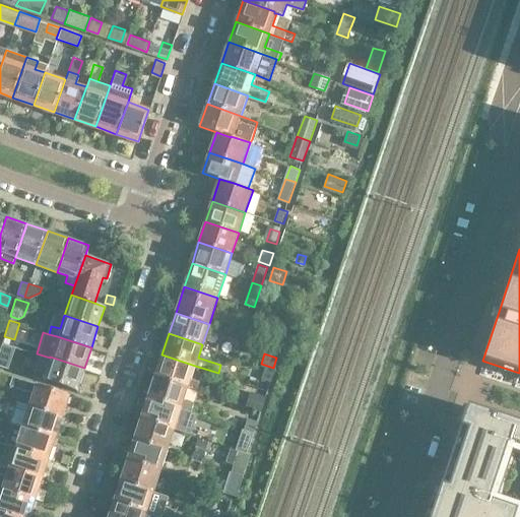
[(161,354),(155,376),(189,387),(188,387),(197,390),(200,382),(191,379),(195,366),(161,354)]
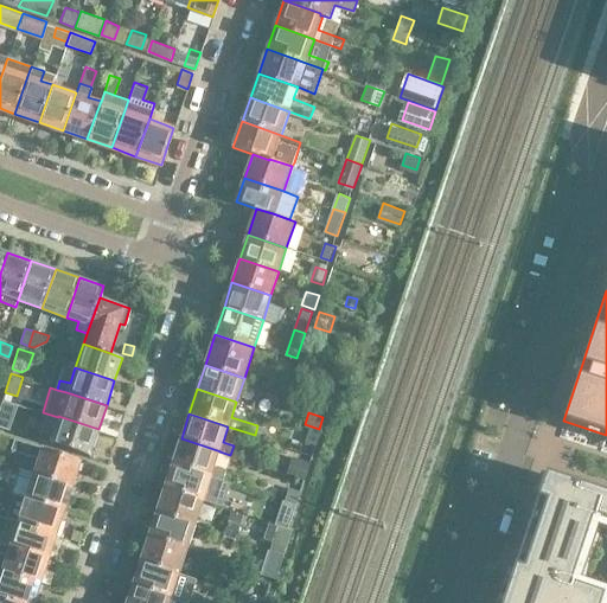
[(26,421),(23,432),(21,432),(50,442),(51,441),(90,454),(98,429),(58,416),(58,417),(55,430),(26,421)]
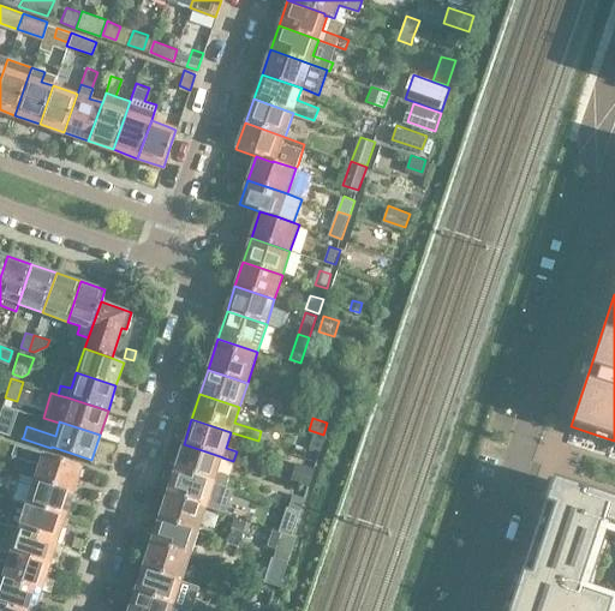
[(318,448),(323,437),(314,433),(309,444),(318,448)]
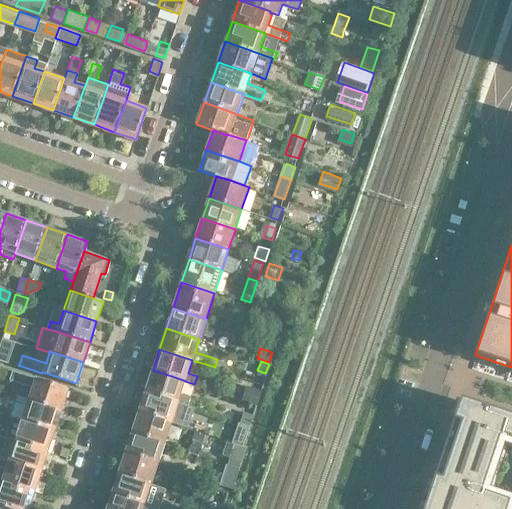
[(68,388),(12,369),(9,378),(32,385),(28,398),(61,409),(68,388)]
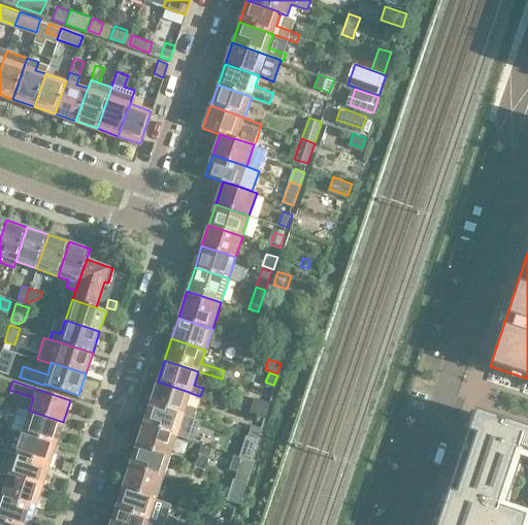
[(151,402),(185,414),(194,417),(197,409),(187,406),(191,393),(192,393),(158,382),(151,402)]
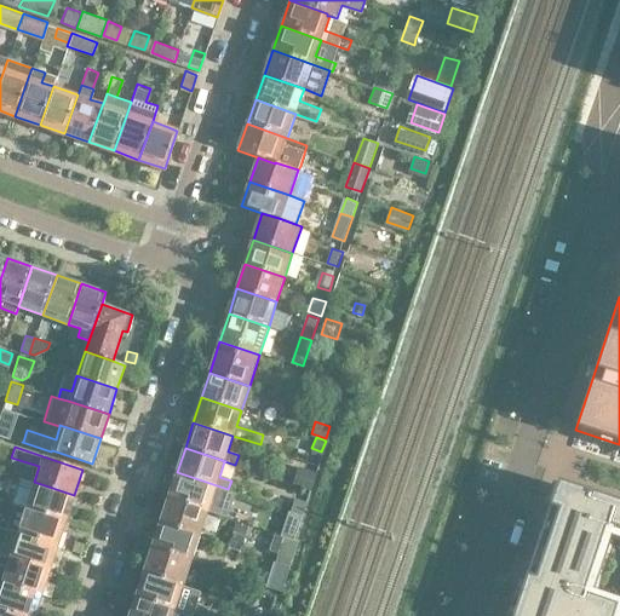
[(291,483),(310,489),(316,471),(297,465),(291,483)]
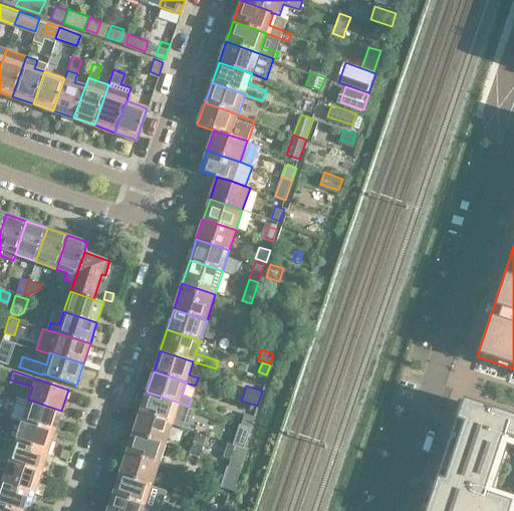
[(147,392),(140,413),(173,424),(198,432),(201,424),(176,416),(180,403),(147,392)]
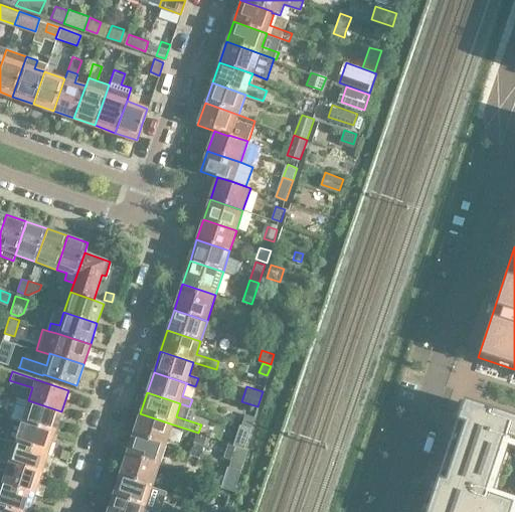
[(9,416),(21,420),(54,433),(61,411),(28,400),(15,396),(9,416)]
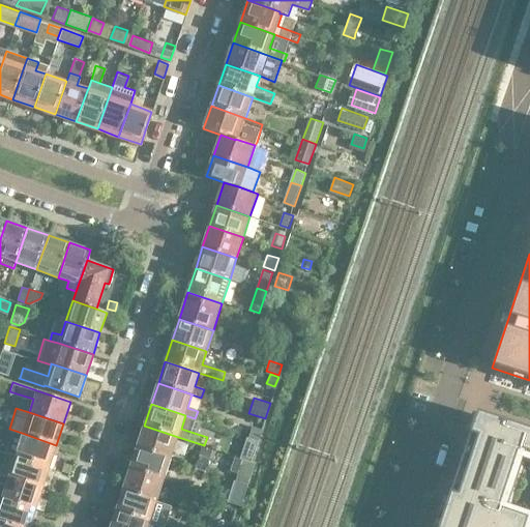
[(445,506),(441,521),(438,526),(529,526),(529,431),(477,413),(449,497),(445,506)]
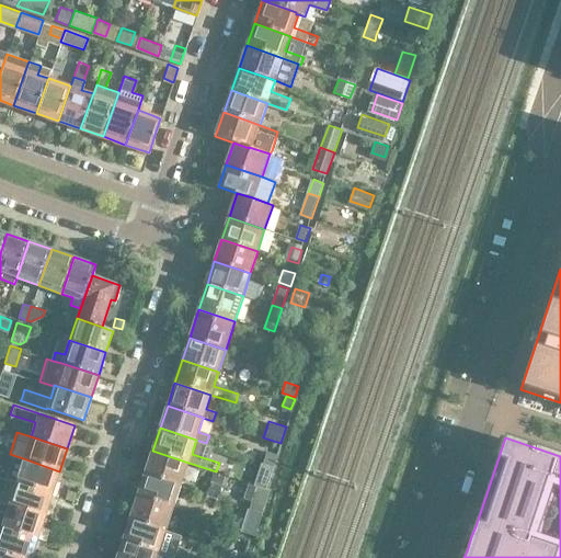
[(265,462),(275,465),(279,453),(270,450),(265,462)]
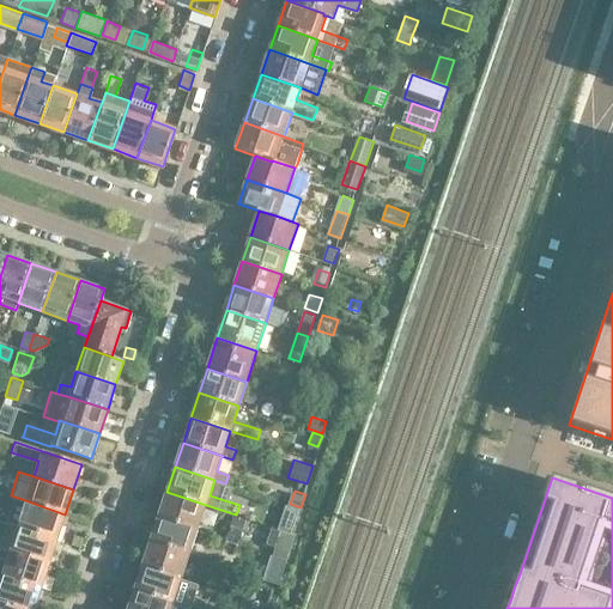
[(167,492),(158,516),(199,529),(206,505),(167,492)]
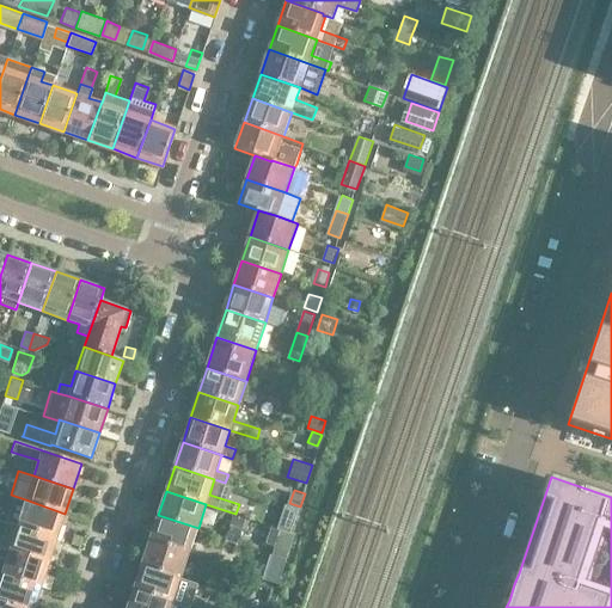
[(25,499),(17,524),(56,538),(65,514),(25,499)]
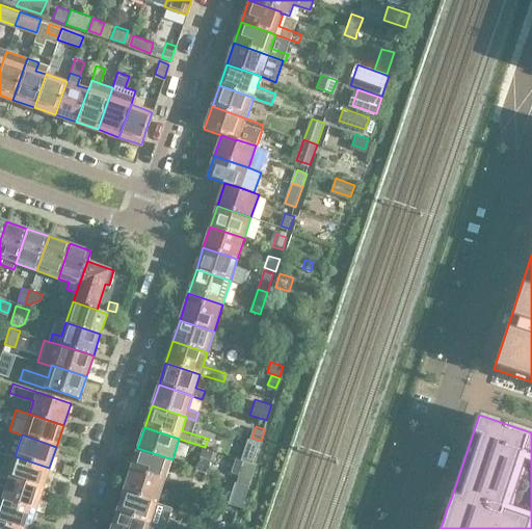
[(198,469),(209,472),(216,451),(206,447),(198,469)]
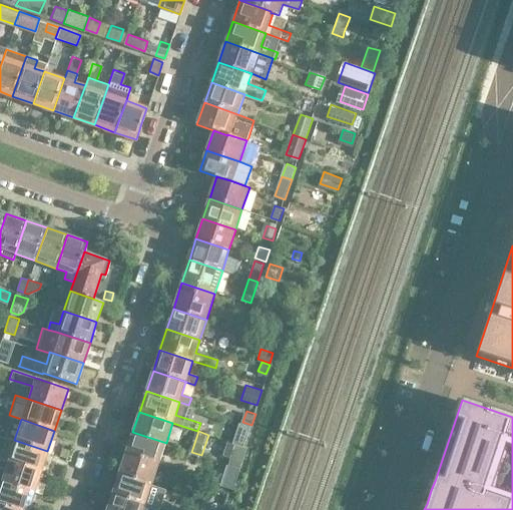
[(132,432),(126,453),(159,465),(166,443),(132,432)]
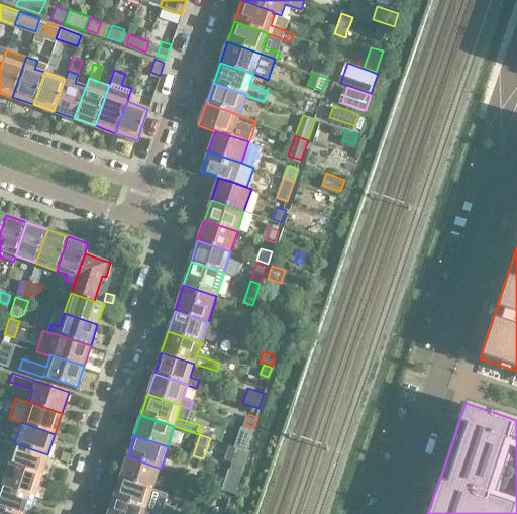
[(14,443),(8,464),(7,465),(41,476),(47,454),(14,443)]
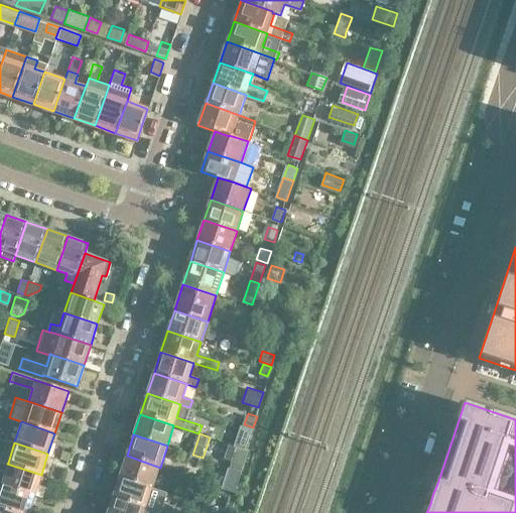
[(246,451),(229,445),(226,457),(234,460),(232,467),(241,469),(246,451)]
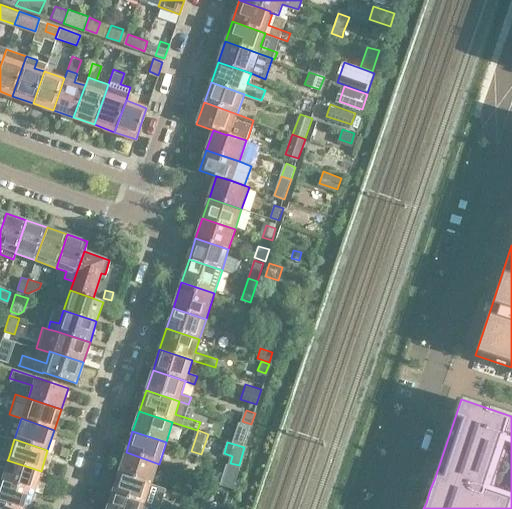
[(61,446),(59,454),(67,457),(69,449),(61,446)]
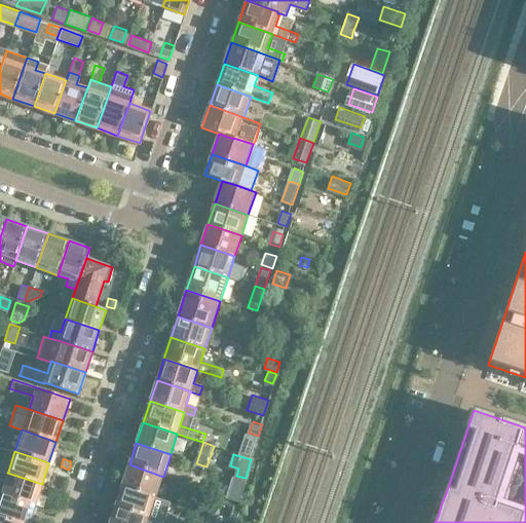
[(190,484),(199,487),(207,467),(196,463),(190,484)]
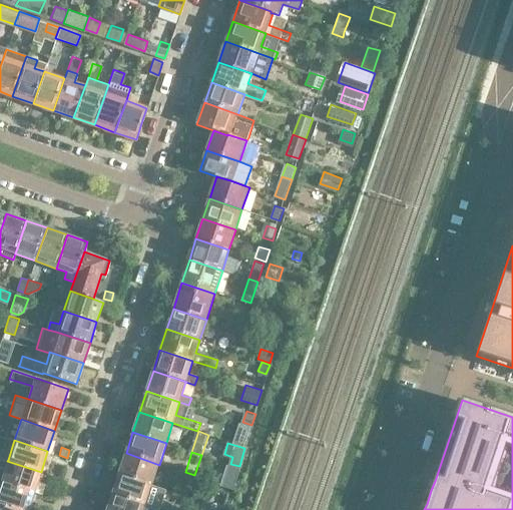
[(126,453),(119,473),(152,484),(159,465),(126,453)]
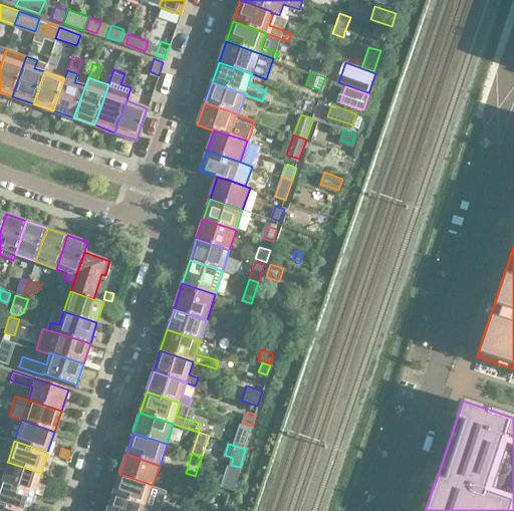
[(0,467),(5,469),(1,482),(34,493),(41,473),(7,462),(8,461),(0,458),(0,467)]
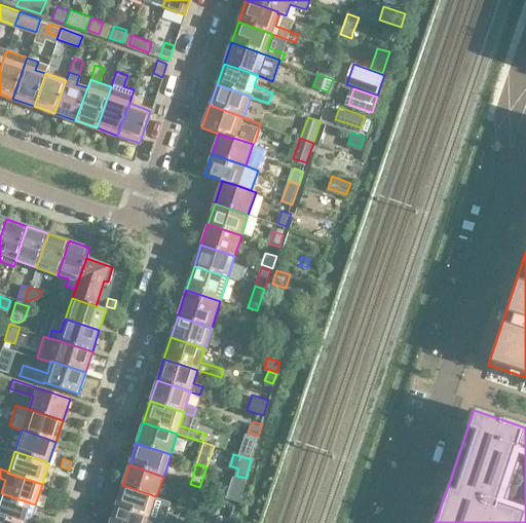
[(122,485),(115,507),(149,517),(159,521),(166,500),(156,496),(122,485)]
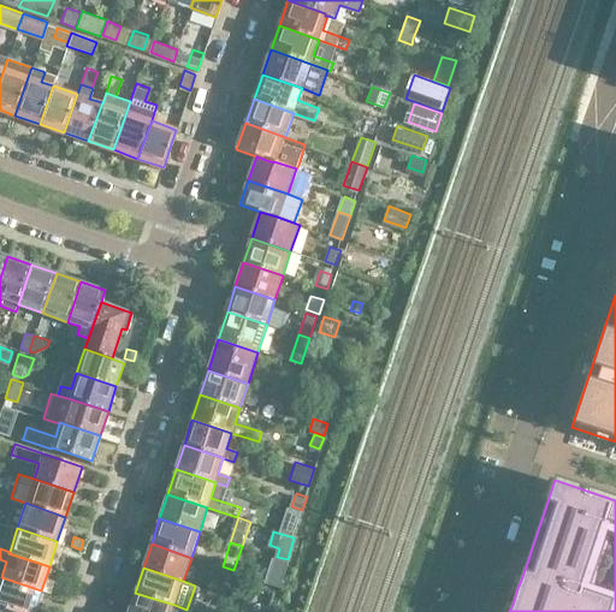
[(0,578),(0,604),(22,611),(34,611),(41,590),(1,577),(0,578)]
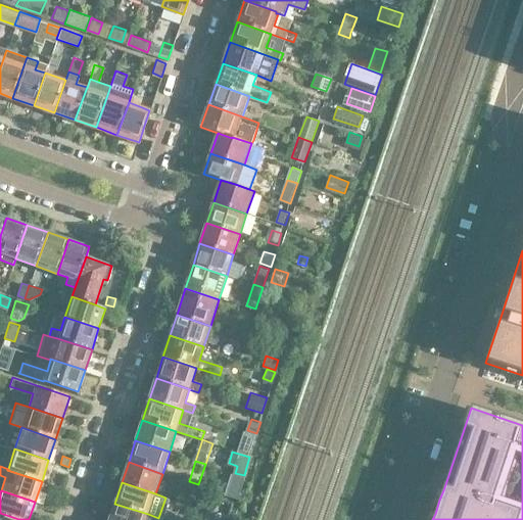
[(182,503),(191,506),(195,493),(185,490),(182,503)]
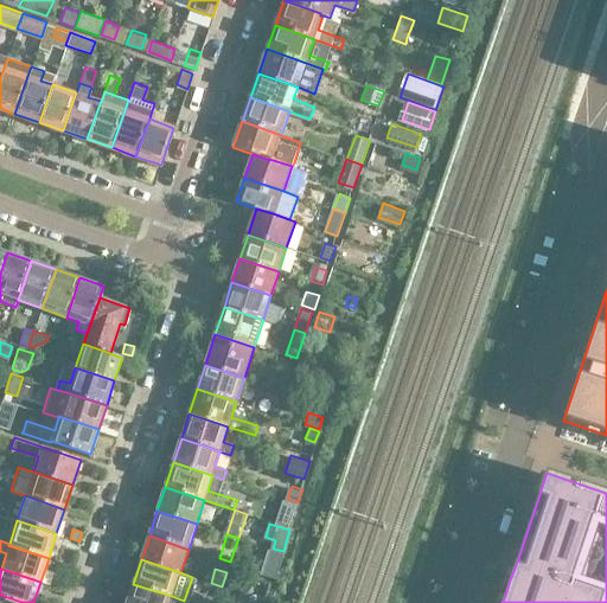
[(133,584),(126,602),(170,602),(172,596),(133,584)]
